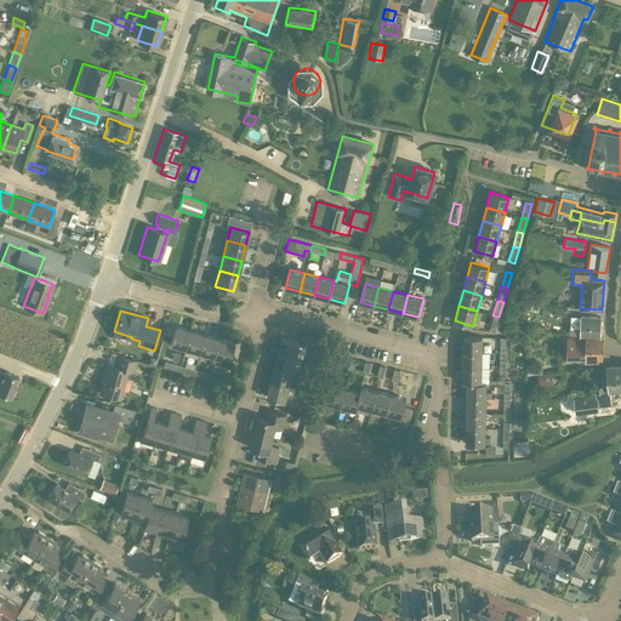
[(495,332),(499,317),(493,315),(490,328),(489,330),(495,332)]
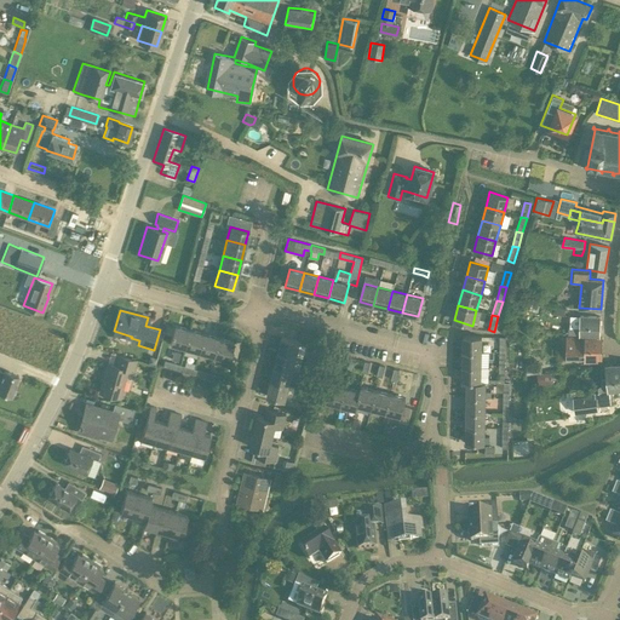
[(568,327),(568,334),(579,334),(579,336),(600,337),(600,316),(580,315),(579,327),(568,327)]
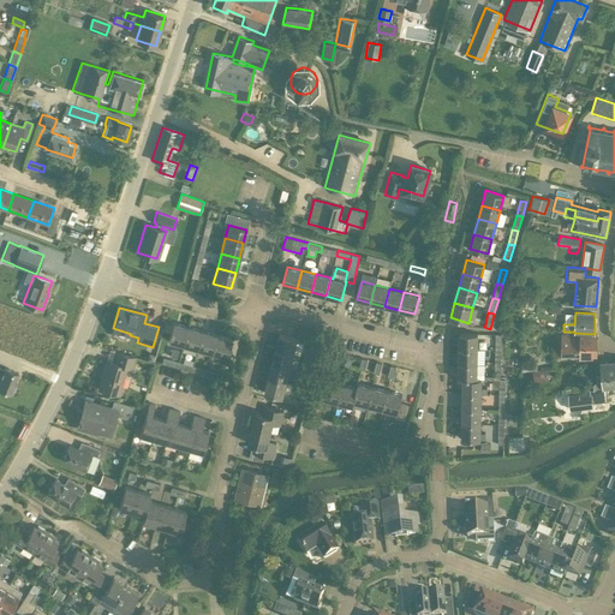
[(183,345),(187,327),(172,323),(166,322),(163,330),(169,333),(167,340),(183,345)]
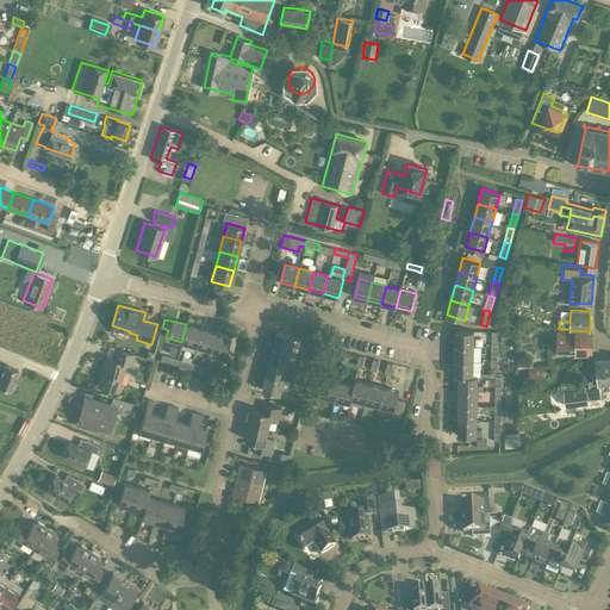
[(200,328),(186,324),(181,342),(195,346),(200,328)]
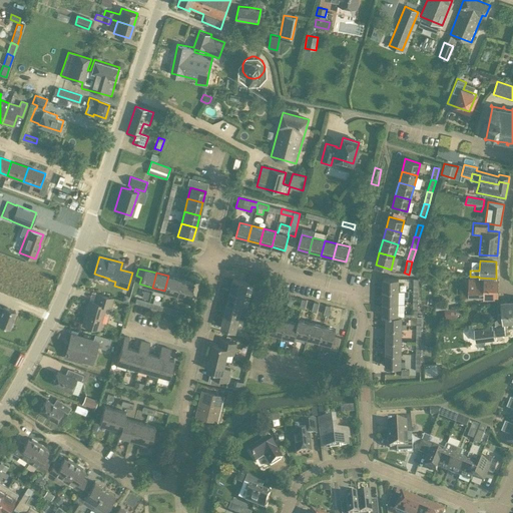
[(164,291),(176,295),(180,280),(168,276),(164,291)]
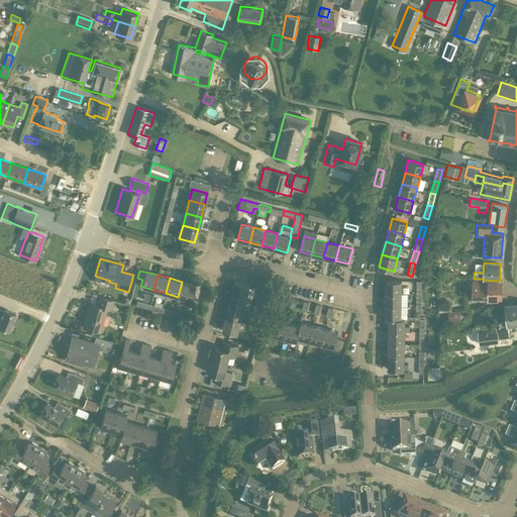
[(387,280),(387,293),(402,293),(403,281),(387,280)]
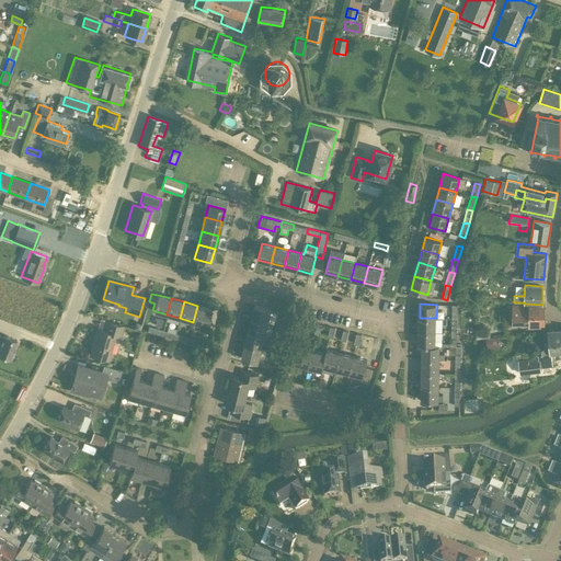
[(254,305),(251,319),(268,322),(272,309),(254,305)]
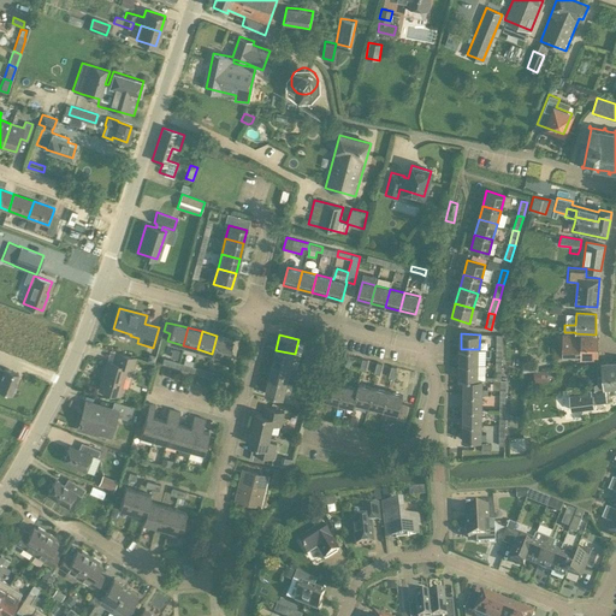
[(231,339),(217,336),(212,354),(226,357),(231,339)]
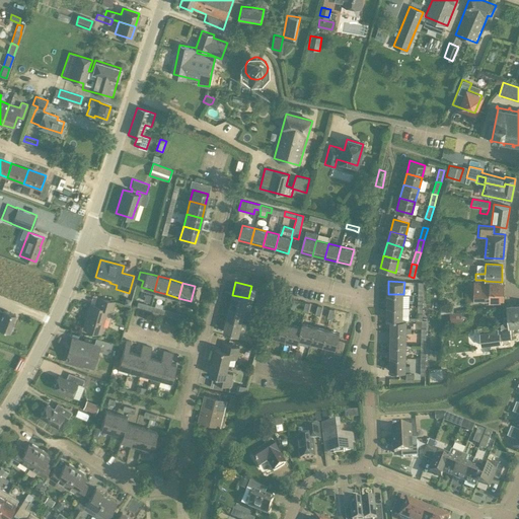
[(473,283),(473,300),(503,300),(503,283),(473,283)]
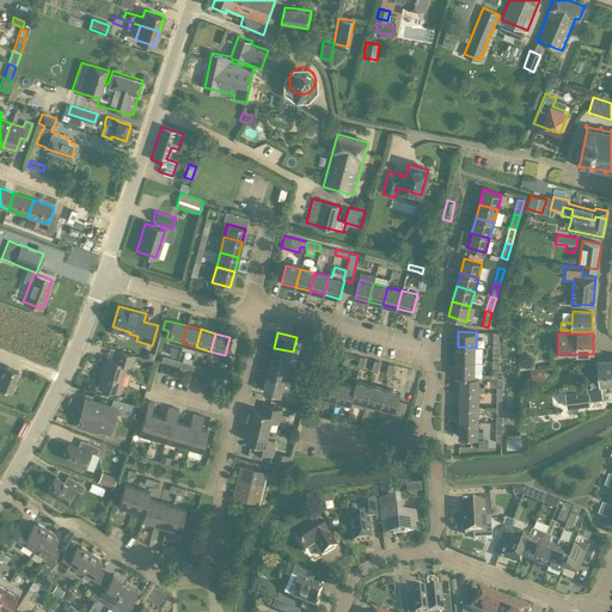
[(458,347),(457,362),(476,362),(476,347),(458,347)]
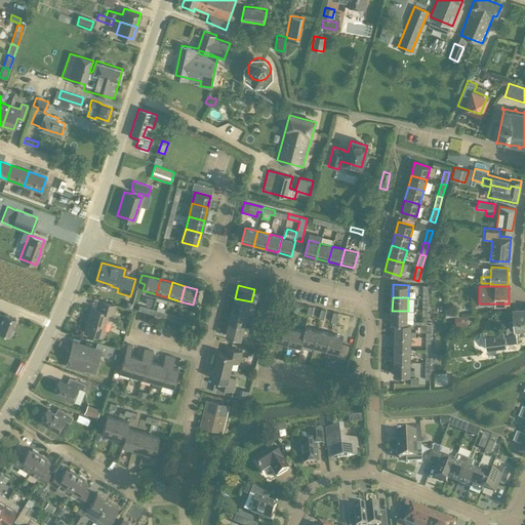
[(248,314),(251,301),(235,298),(232,310),(248,314)]
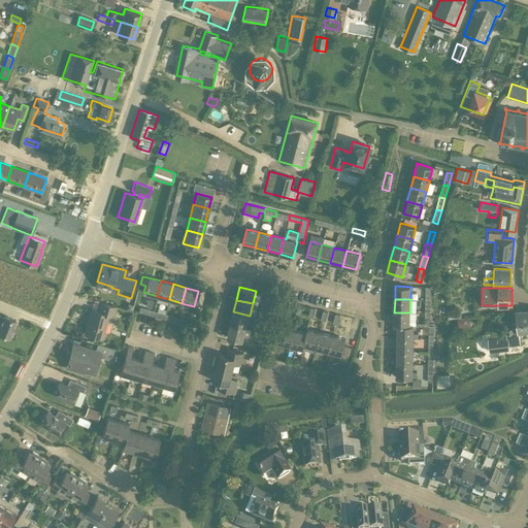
[(113,317),(117,306),(100,301),(97,310),(91,308),(85,334),(101,338),(108,315),(113,317)]
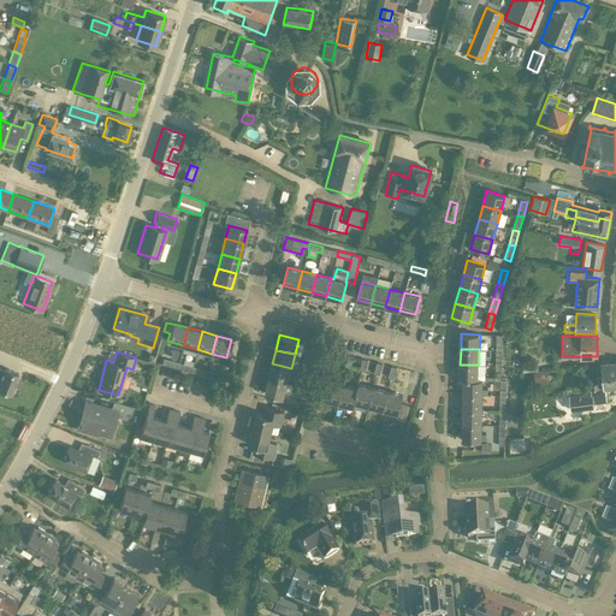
[(161,363),(177,367),(178,361),(164,357),(161,363)]
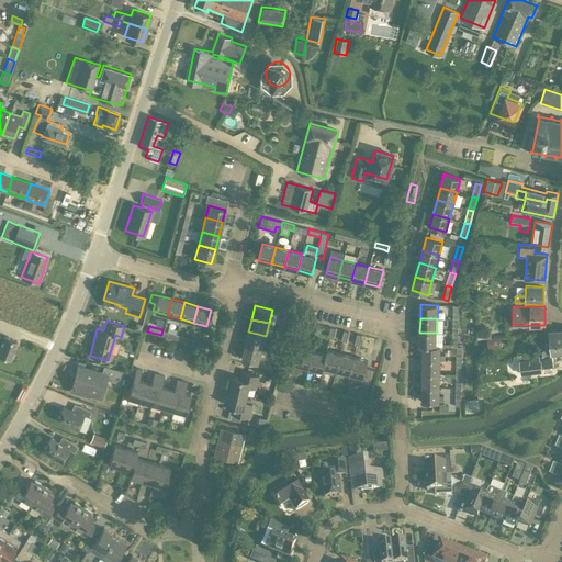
[(176,334),(177,329),(169,327),(168,332),(163,329),(161,335),(173,339),(176,334)]
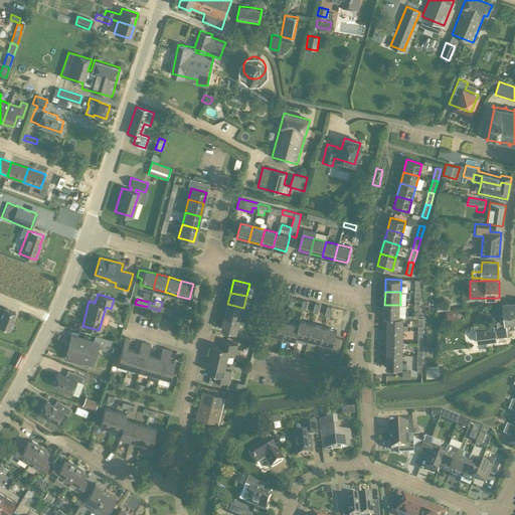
[(514,302),(503,304),(504,314),(514,312),(514,302)]
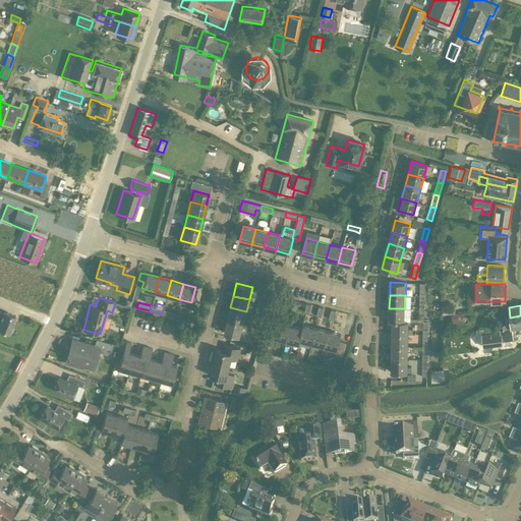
[(230,307),(227,320),(243,324),(246,311),(230,307)]
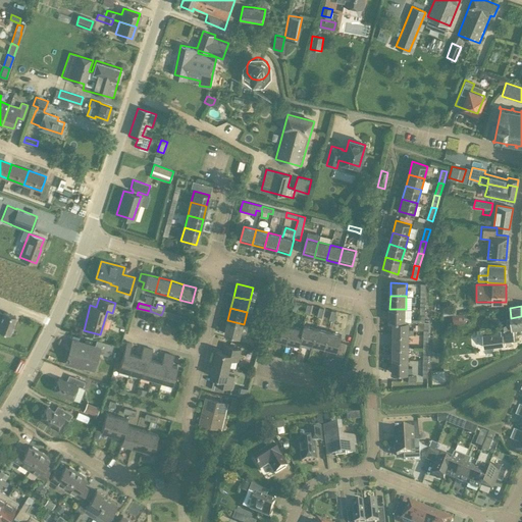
[(406,309),(389,309),(389,321),(394,321),(406,321),(406,309)]
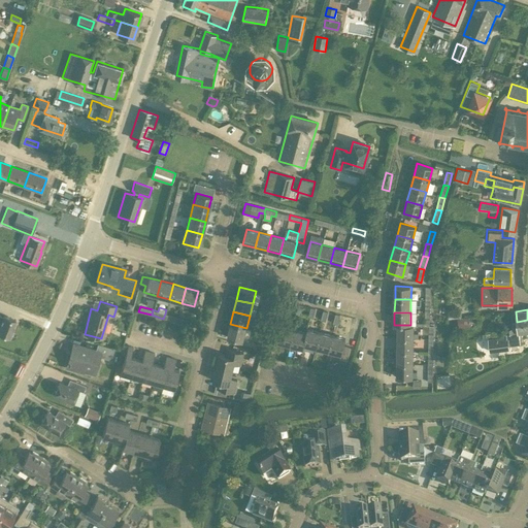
[(163,319),(176,322),(177,317),(165,314),(163,319)]
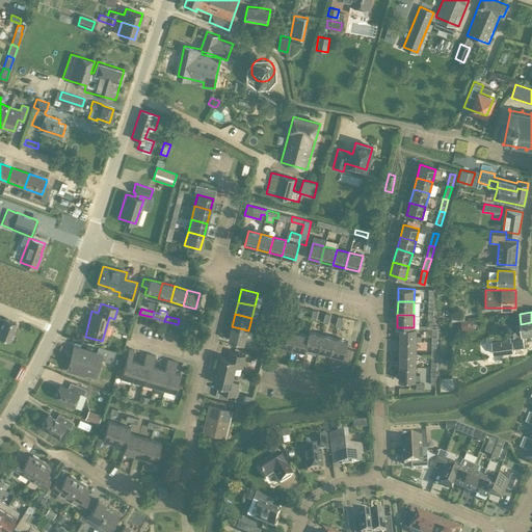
[(0,317),(0,324),(0,325),(0,326),(0,336),(9,340),(16,322),(3,318),(3,319),(0,317)]
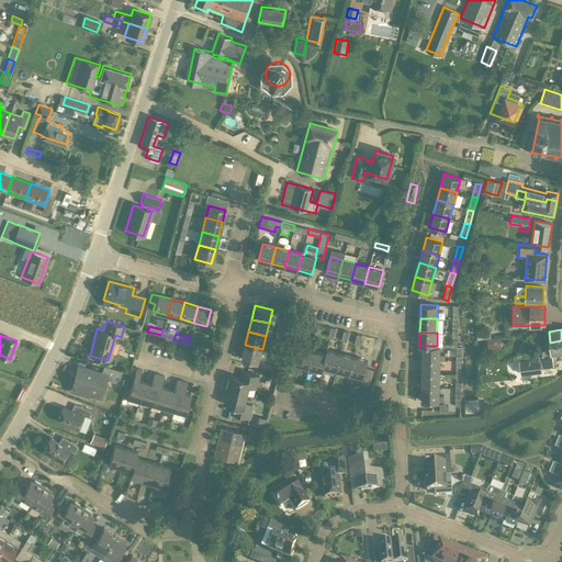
[(201,347),(202,341),(189,337),(188,343),(201,347)]
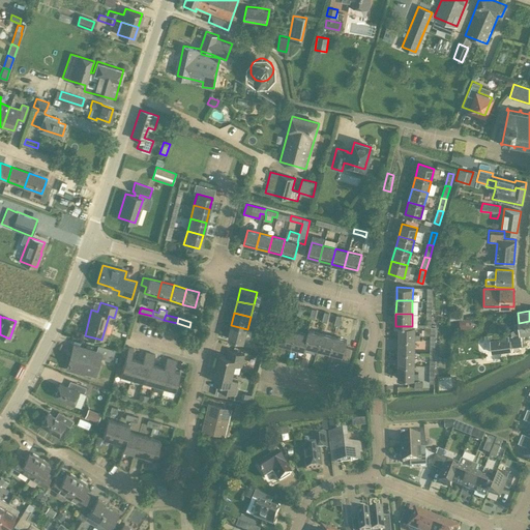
[(470,319),(459,320),(460,329),(471,328),(470,319)]
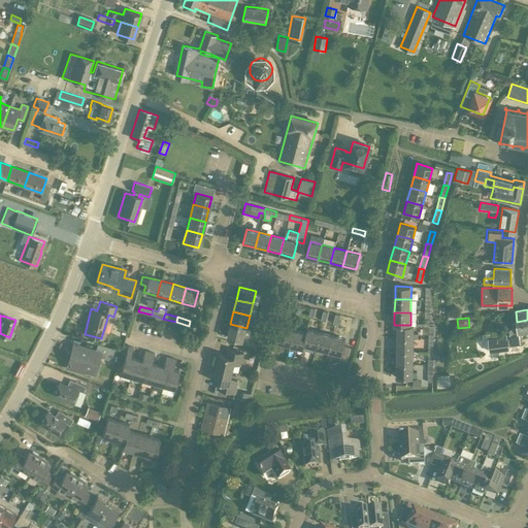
[(512,323),(513,327),(513,334),(505,334),(505,336),(488,338),(489,352),(509,350),(508,345),(520,343),(518,333),(527,331),(527,320),(517,322),(512,323)]
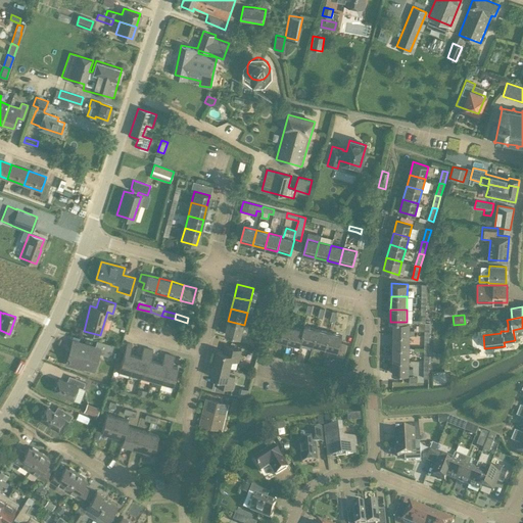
[(228,321),(225,334),(241,338),(244,325),(228,321)]
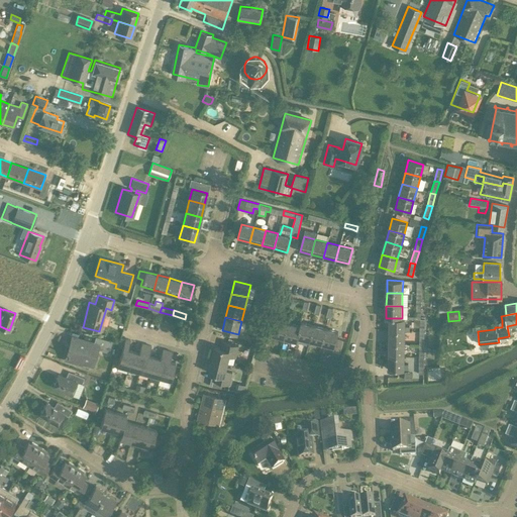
[(390,318),(390,330),(406,331),(406,318),(402,318),(390,318)]
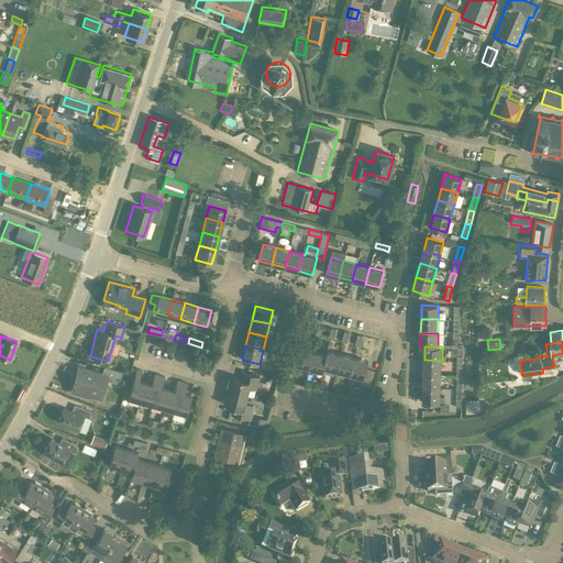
[(297,364),(309,367),(313,351),(301,348),(297,364)]
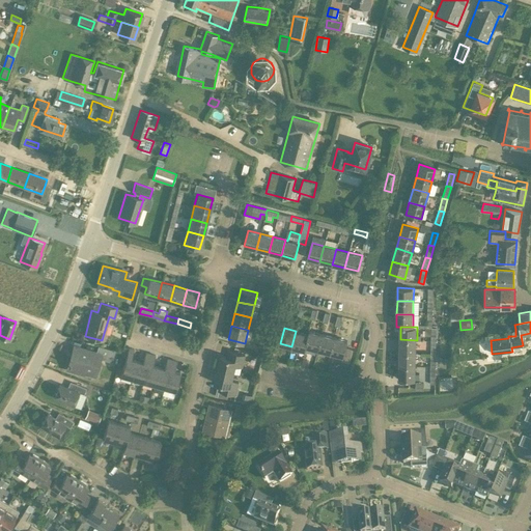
[(306,346),(309,335),(296,331),(291,346),(306,351),(307,346),(306,346)]
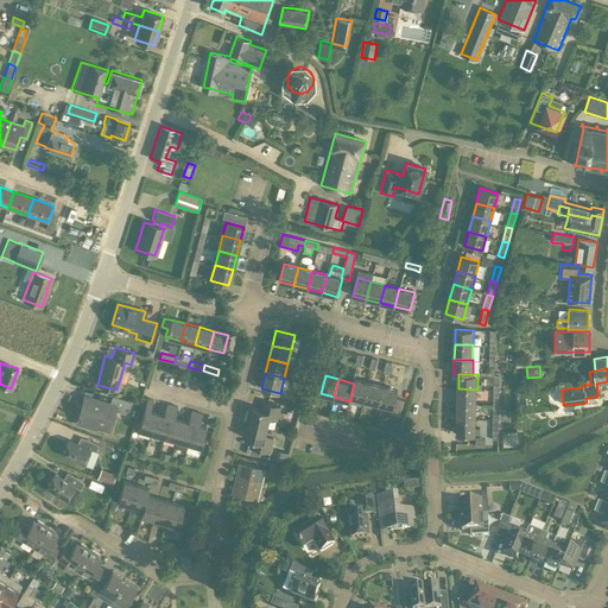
[(355,379),(354,384),(350,397),(352,397),(362,400),(367,382),(355,379)]
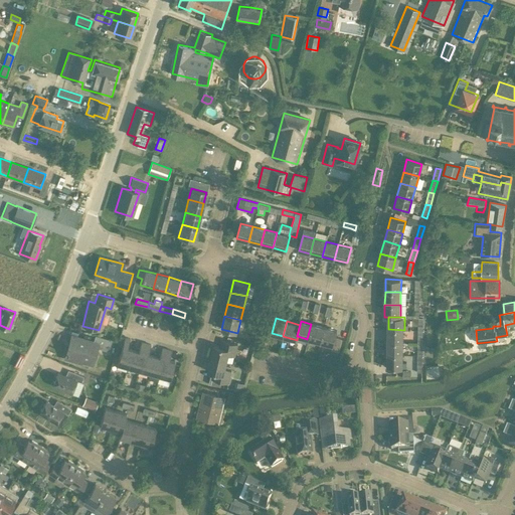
[(307,339),(320,342),(324,327),(311,324),(307,339)]
